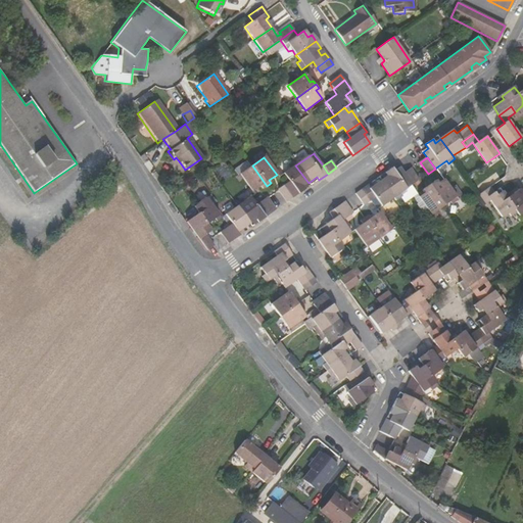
[(295,165),(293,162),(287,168),(289,170),(283,175),(288,182),(283,186),(292,199),(304,190),(302,187),(308,183),(295,165)]
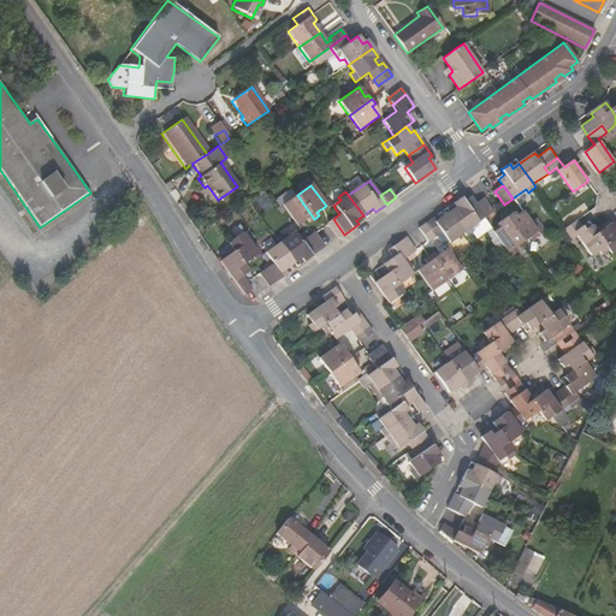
[(314,219),(297,195),(282,206),(297,226),(307,219),(309,221),(314,219)]
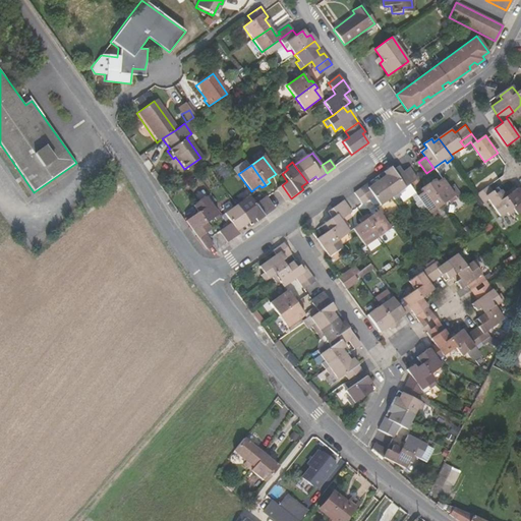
[(393,197),(396,200),(402,195),(400,192),(410,185),(411,183),(403,173),(399,167),(394,171),(391,167),(383,172),(386,175),(380,179),(393,197)]
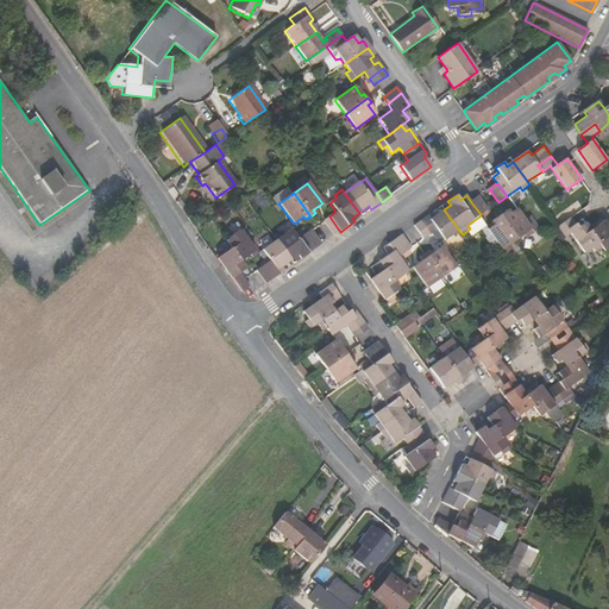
[(471,202),(481,214),(489,209),(479,196),(471,202)]
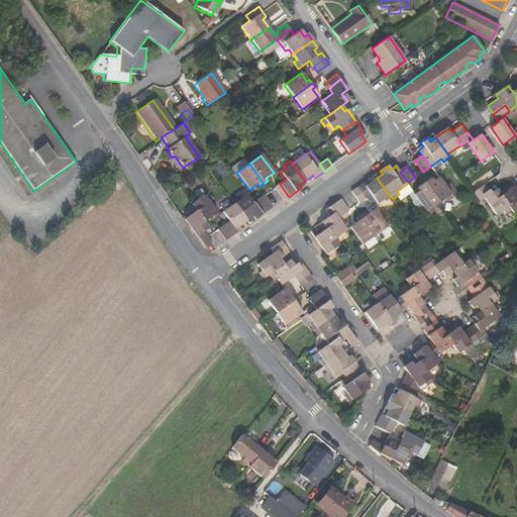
[(372,195),(379,204),(390,196),(377,178),(370,183),(367,180),(357,187),(367,199),(372,195)]
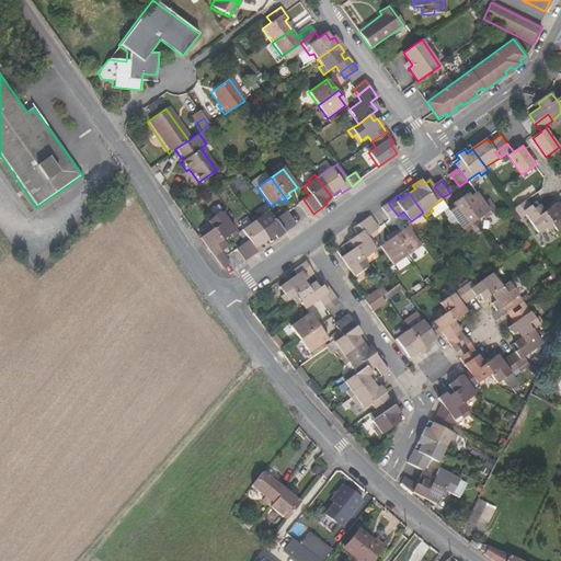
[(483,215),(485,218),(493,214),(479,195),(473,199),(471,196),(464,202),(477,220),(483,215)]
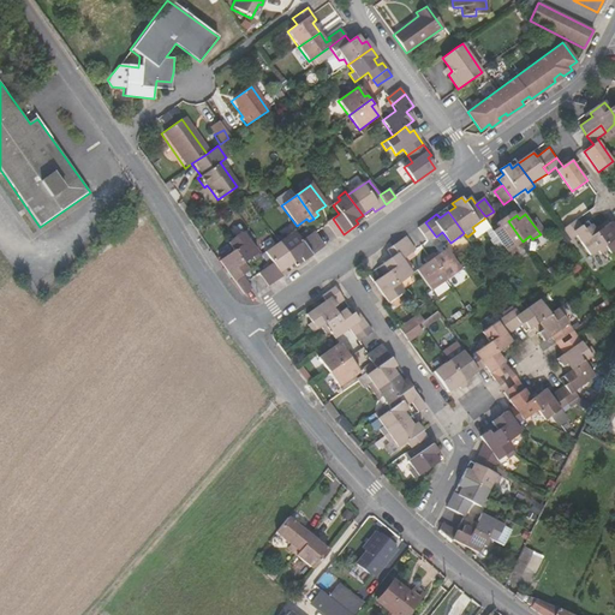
[(344,234),(333,219),(326,224),(326,225),(336,239),(344,234)]
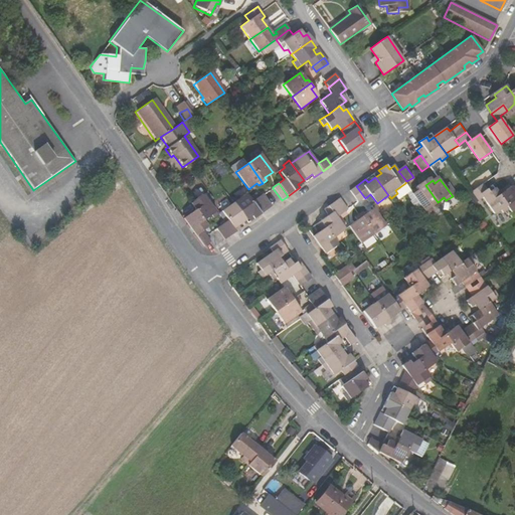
[(411,190),(405,183),(395,190),(397,193),(400,198),(411,190)]
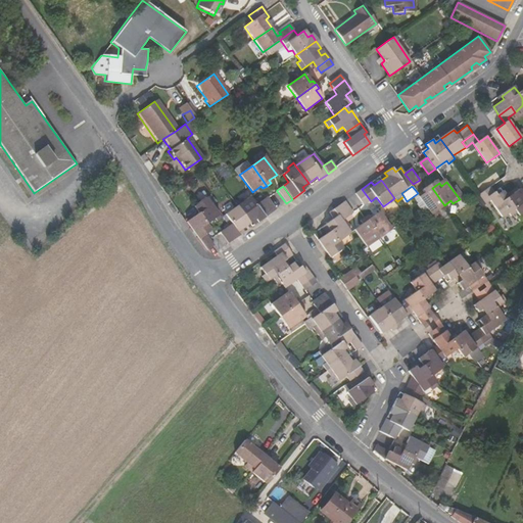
[(509,211),(512,215),(517,210),(508,198),(504,191),(497,195),(491,187),(480,195),(486,203),(491,200),(503,216),(509,211)]
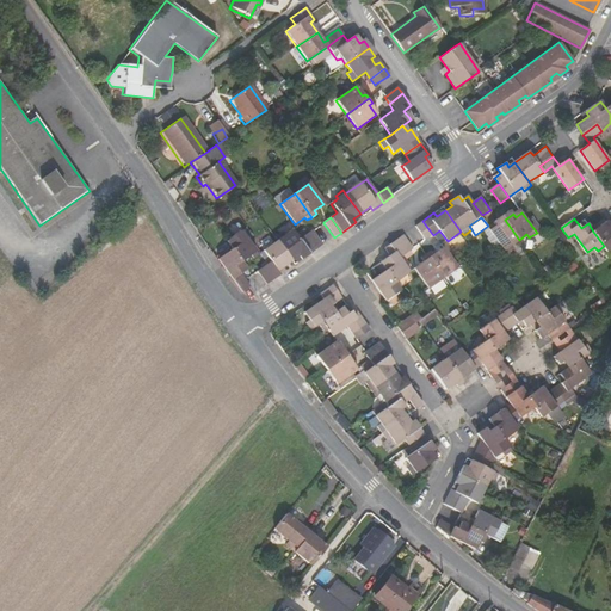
[(514,248),(512,244),(519,240),(505,220),(497,226),(499,229),(493,233),(507,253),(514,248)]
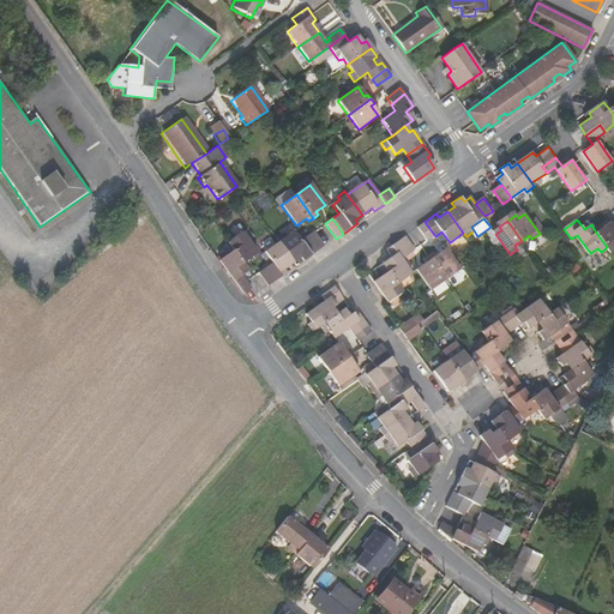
[(425,222),(417,227),(427,241),(435,236),(425,222)]
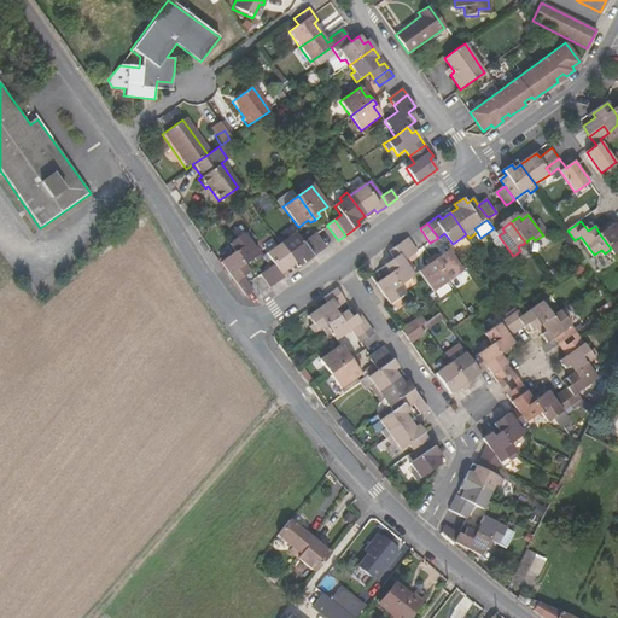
[(611,249),(613,252),(617,249),(617,228),(614,223),(600,234),(611,249)]
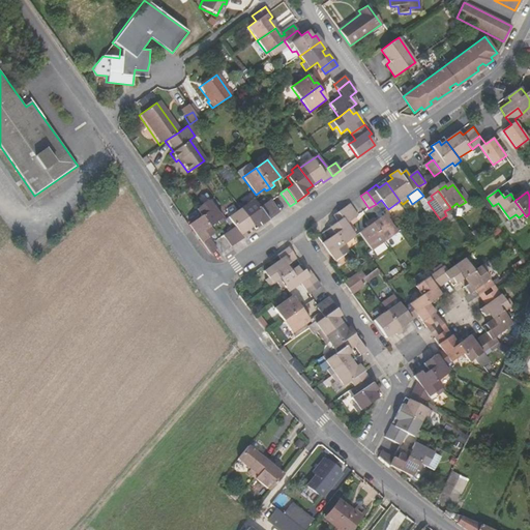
[(273,217),(264,205),(259,208),(253,200),(246,205),(245,202),(238,206),(240,209),(254,228),(258,225),(260,228),(273,217)]
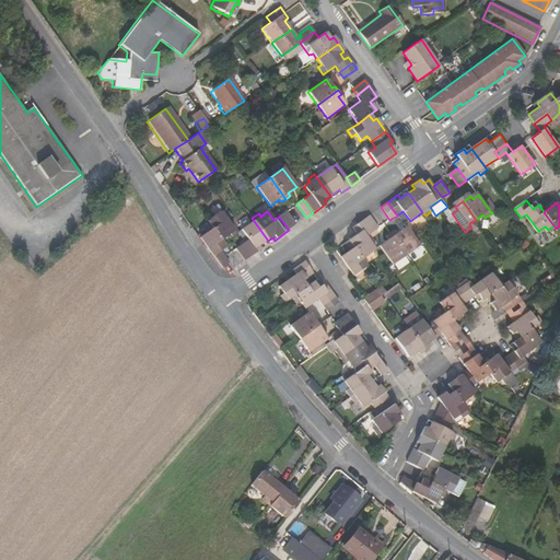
[(295,225),(287,213),(286,211),(279,217),(289,230),(295,225)]
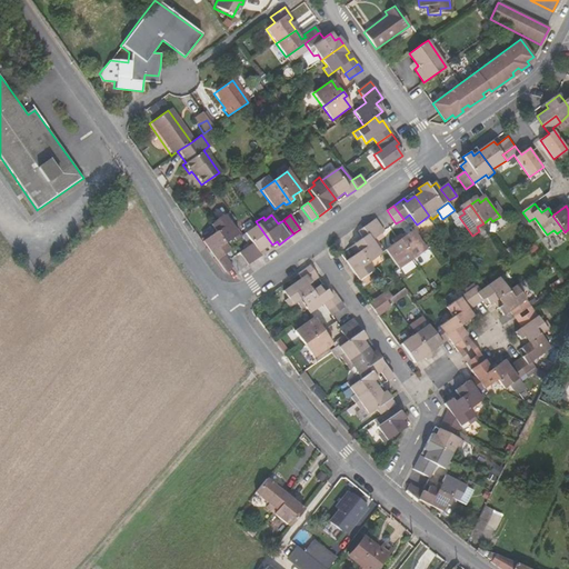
[(232,238),(235,241),(240,238),(223,216),(210,226),(216,232),(223,243),(232,238)]
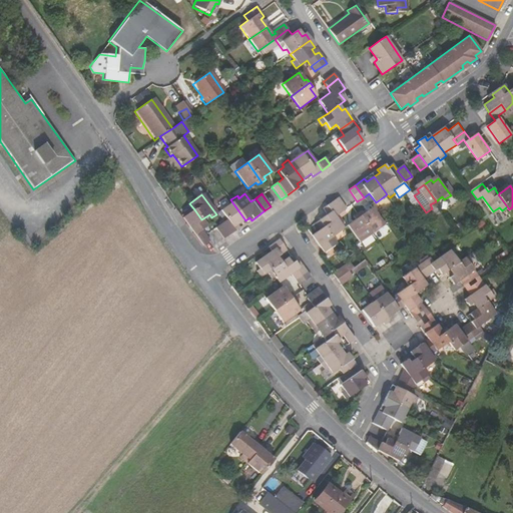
[(334,200),(342,212),(347,208),(339,196),(334,200)]
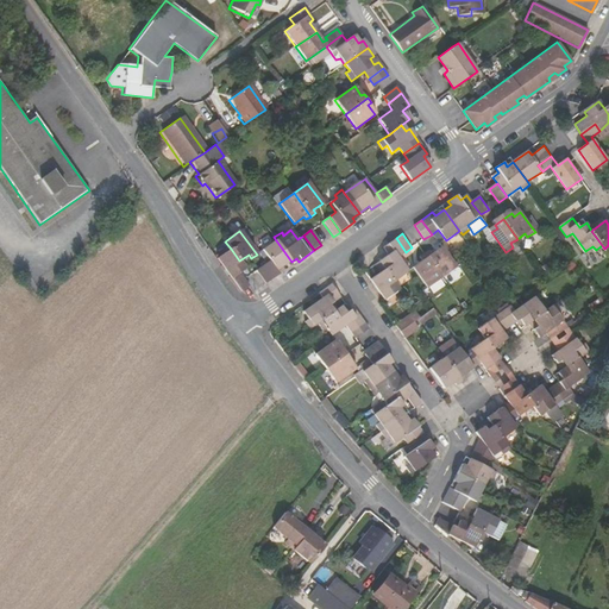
[(383,265),(395,282),(409,271),(399,257),(406,252),(396,238),(383,248),(389,256),(381,262),(383,265)]
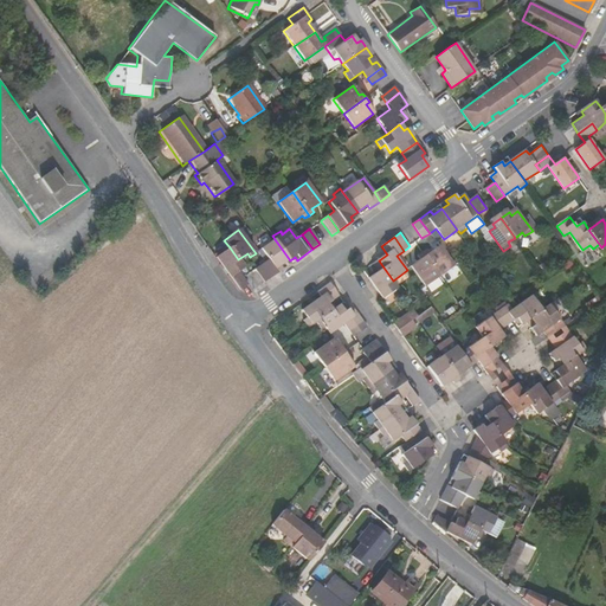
[(290,260),(275,239),(259,250),(268,260),(260,265),(271,279),(283,271),(281,266),(290,260)]
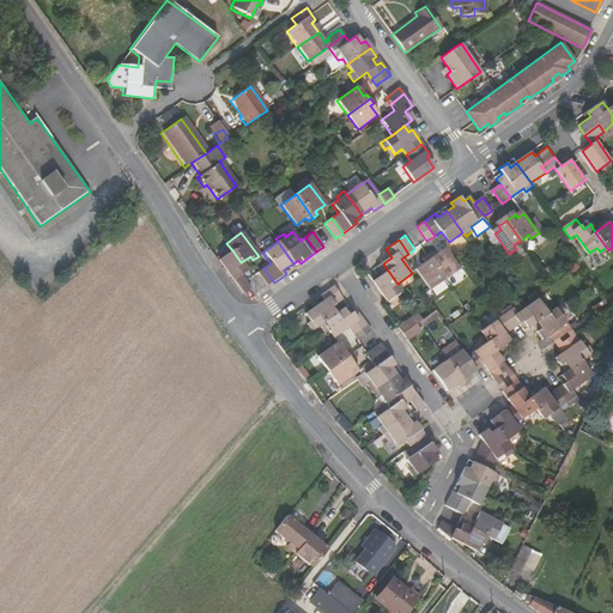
[(437,255),(435,252),(429,256),(445,279),(460,268),(445,249),(437,255)]
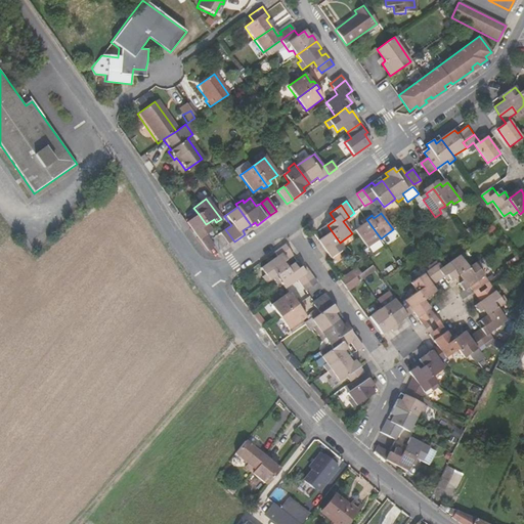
[(206,224),(199,214),(185,223),(206,252),(214,247),(210,241),(206,235),(211,231),(206,224)]
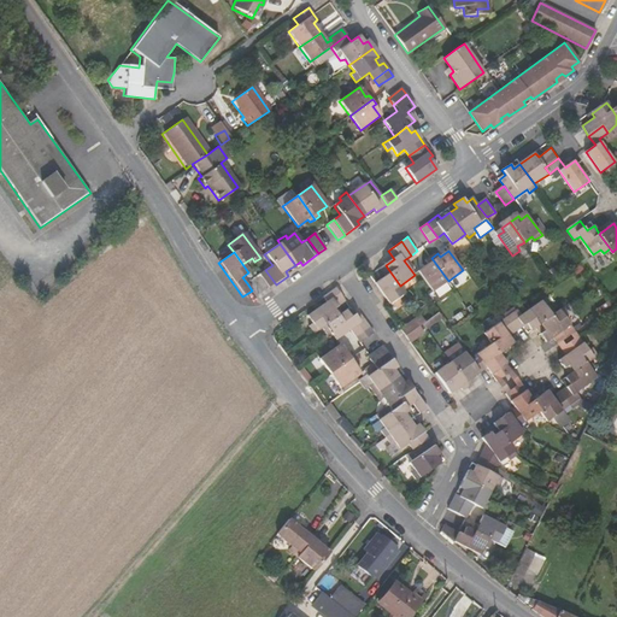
[(427,260),(429,264),(419,271),(434,292),(448,281),(432,258),(427,260)]
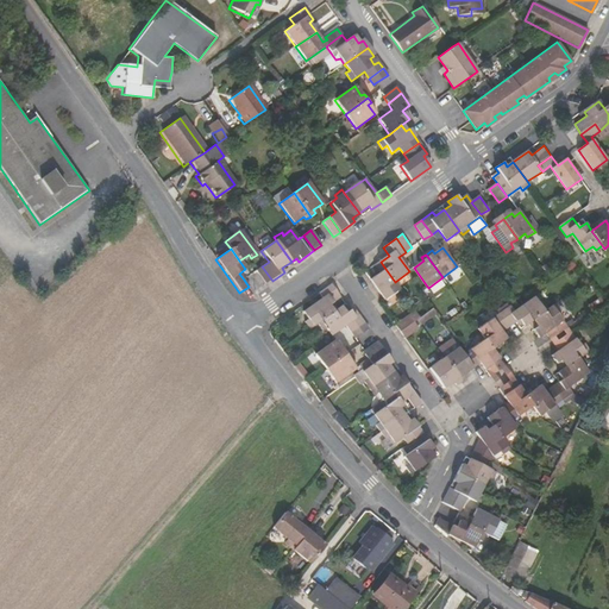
[(378,268),(382,272),(371,280),(385,300),(401,289),(395,282),(383,265),(378,268)]
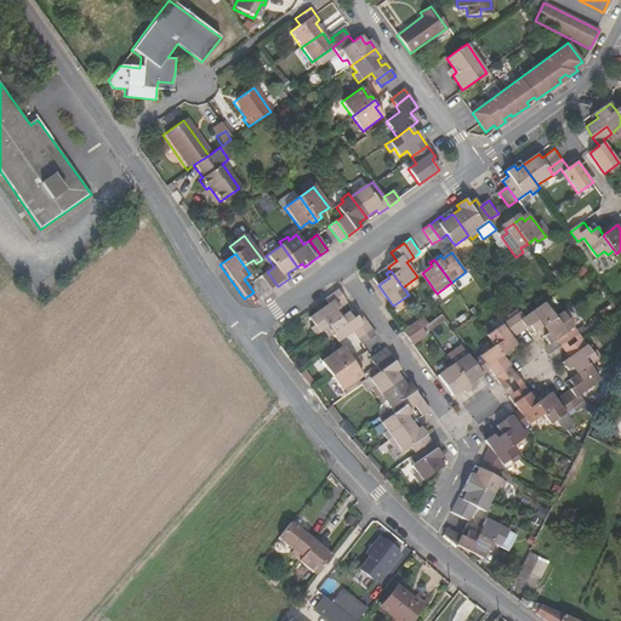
[(278,286),(267,272),(261,277),(271,291),(278,286)]
